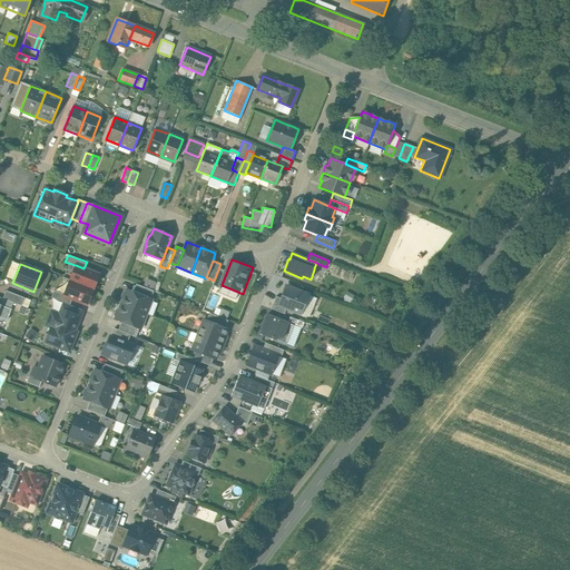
[(84,268),(76,265),(75,265),(69,279),(94,290),(99,274),(84,268)]
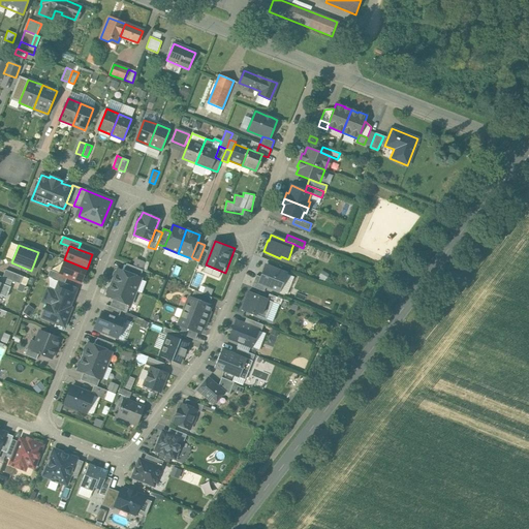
[(87,269),(64,259),(59,273),(59,274),(67,277),(70,278),(81,282),(87,269)]
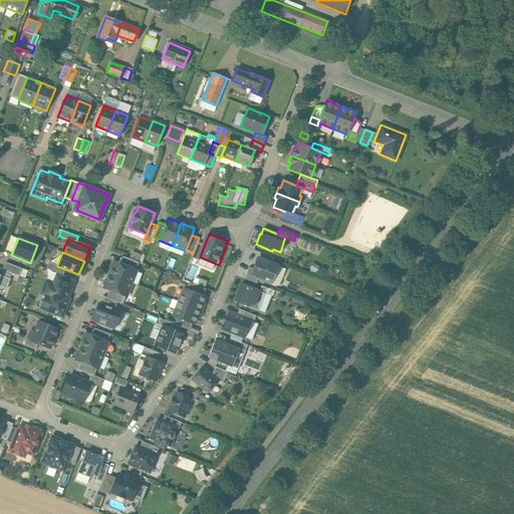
[(139,262),(122,256),(119,263),(136,270),(139,262)]
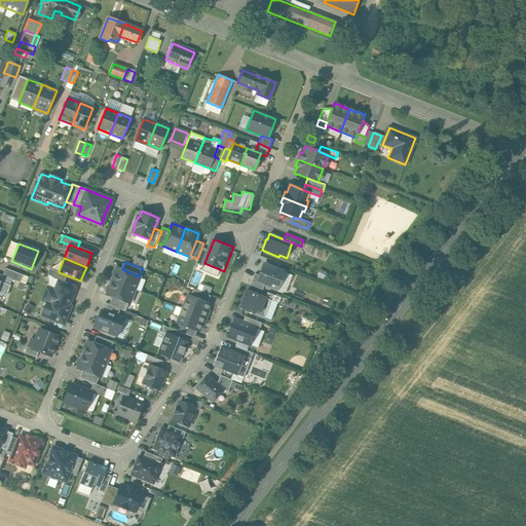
[(284,272),(264,264),(260,272),(264,274),(263,276),(267,278),(264,285),(277,290),(284,272)]
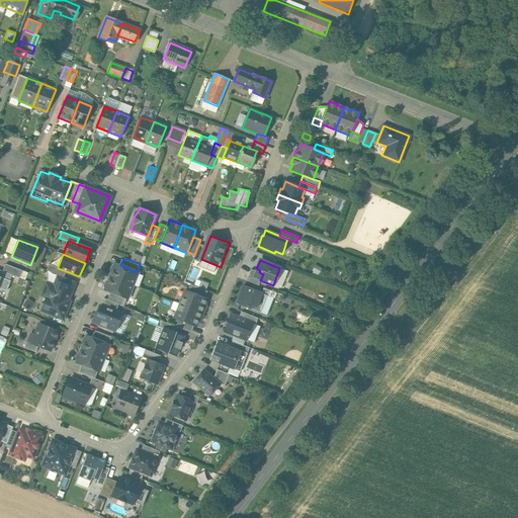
[(120,265),(115,263),(109,276),(133,285),(138,272),(137,272),(120,265)]
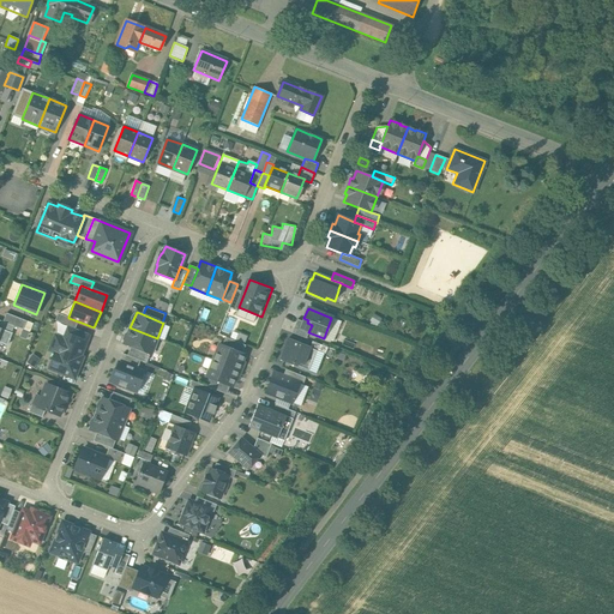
[(26,320),(6,313),(2,321),(14,326),(23,330),(26,320)]
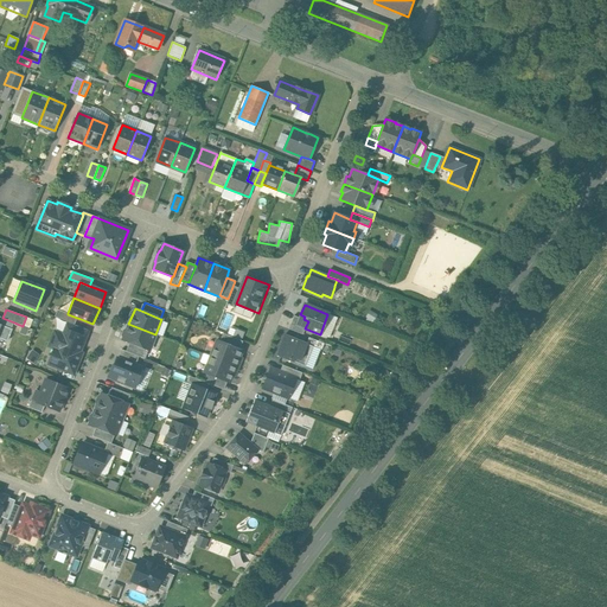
[(77,318),(68,314),(68,313),(57,310),(55,317),(75,325),(76,321),(77,318)]
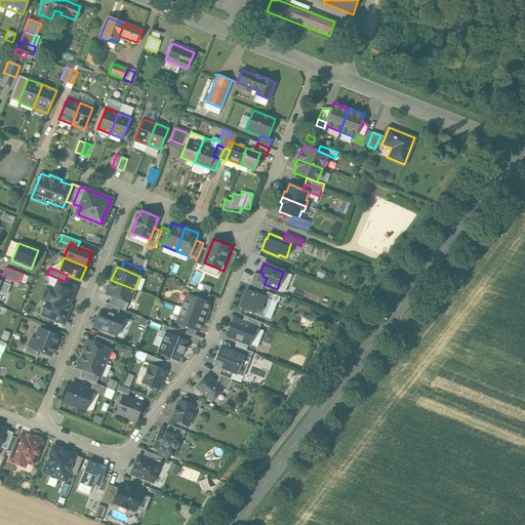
[(263,276),(254,273),(249,284),(261,289),(264,284),(267,278),(263,276)]
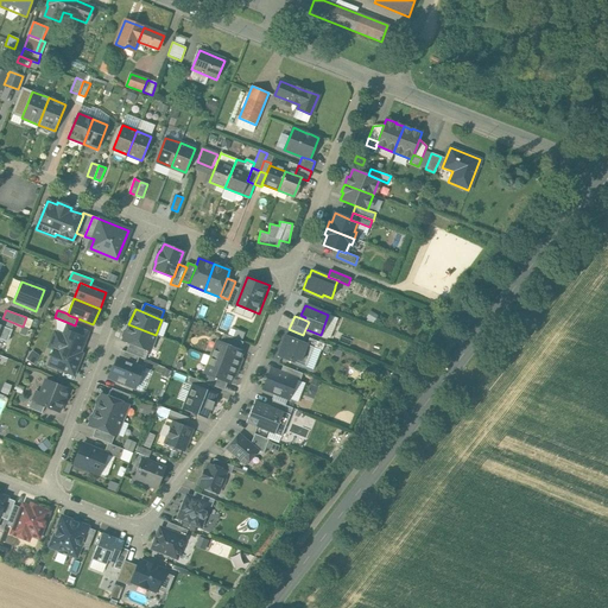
[(2,318),(0,317),(0,324),(1,325),(11,329),(14,323),(2,318)]
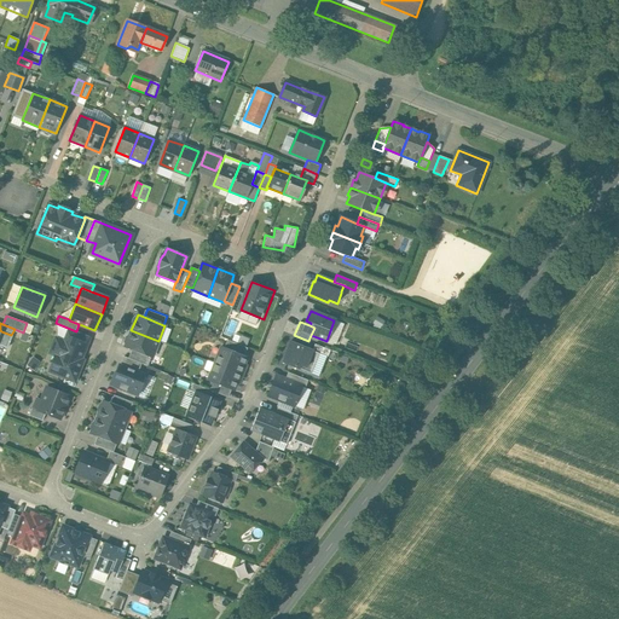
[(76,331),(69,329),(65,340),(64,343),(84,351),(90,336),(76,331)]
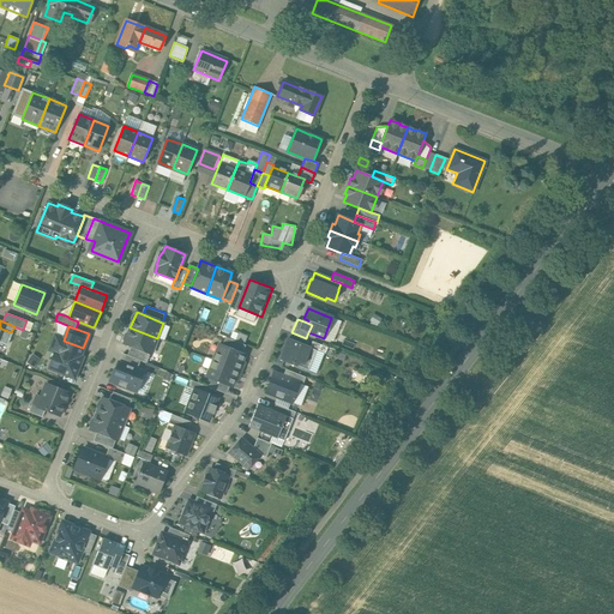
[(157,338),(130,327),(124,343),(131,347),(150,354),(151,354),(157,338)]
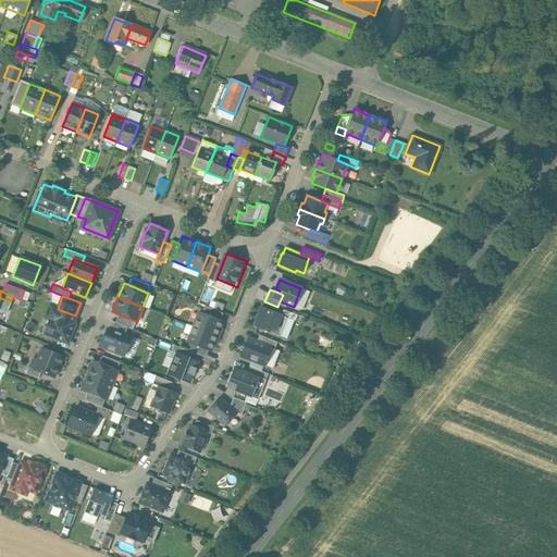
[(10,301),(1,298),(0,300),(0,310),(7,313),(11,302),(10,301)]
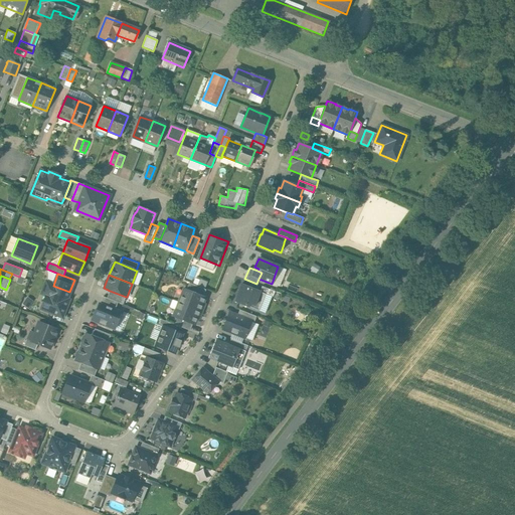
[(69,292),(53,286),(54,283),(45,280),(40,293),(46,295),(41,309),(50,313),(62,317),(69,299),(67,298),(68,296),(69,292)]
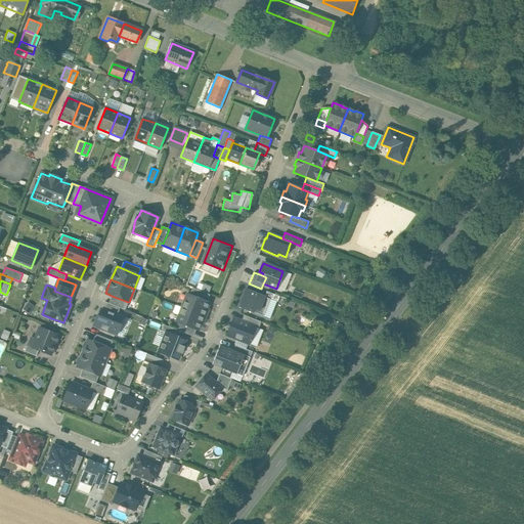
[(210,295),(192,288),(189,295),(207,302),(210,295)]
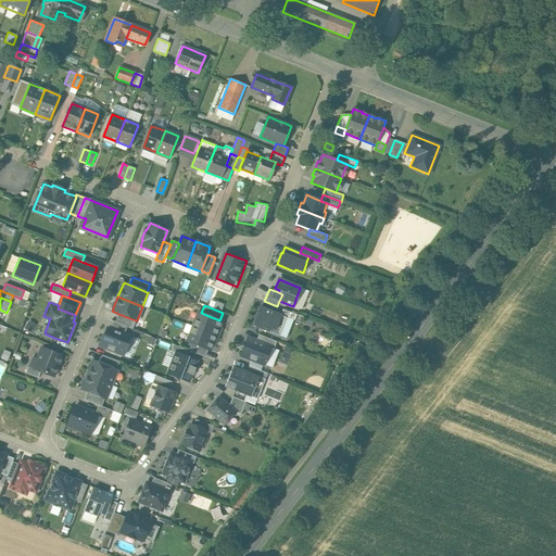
[(280,315),(260,307),(253,325),(279,336),(287,317),(280,315)]
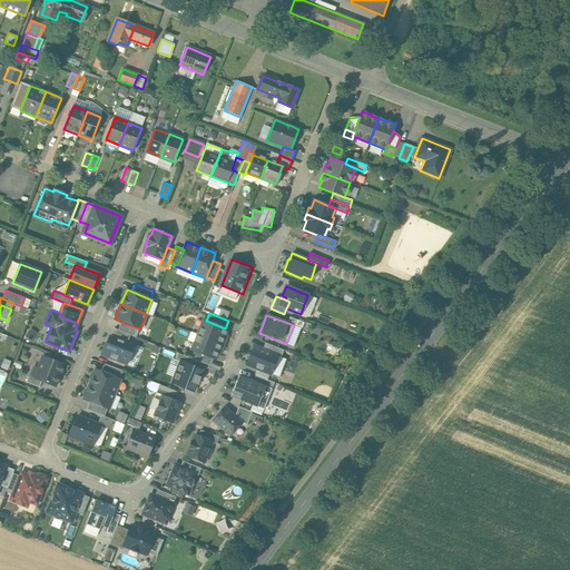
[(304,323),(290,317),(287,323),(294,325),(302,328),(304,323)]
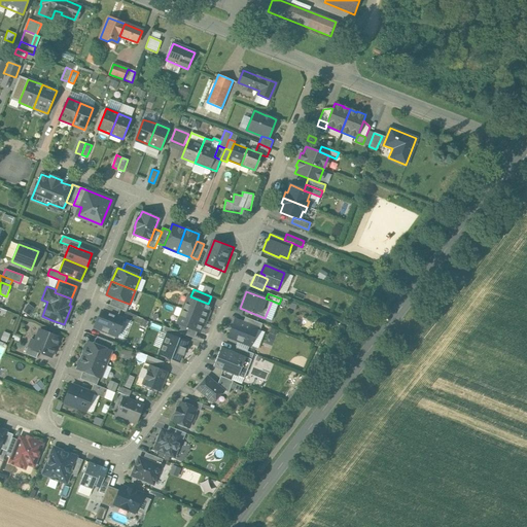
[(208,304),(190,296),(188,303),(185,302),(182,309),(205,318),(210,305),(208,304)]
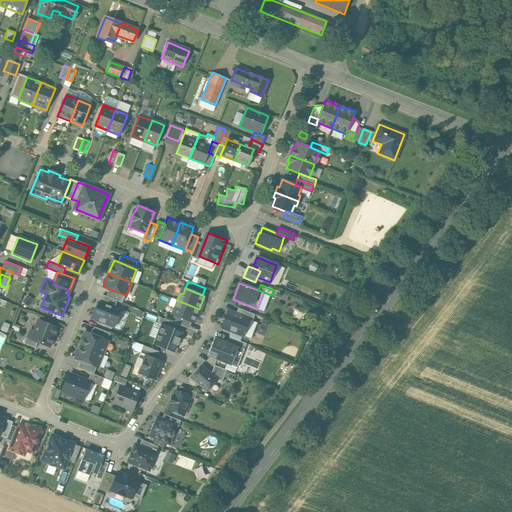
[(125,295),(109,289),(106,296),(119,301),(122,302),(125,295)]
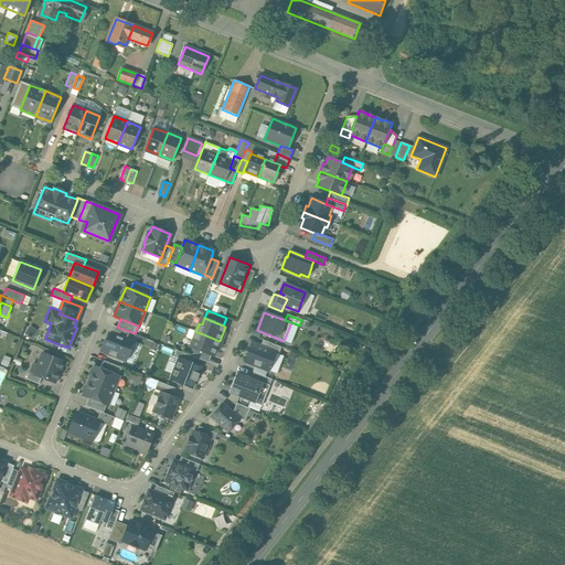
[(36,330),(30,326),(24,334),(31,339),(36,330)]
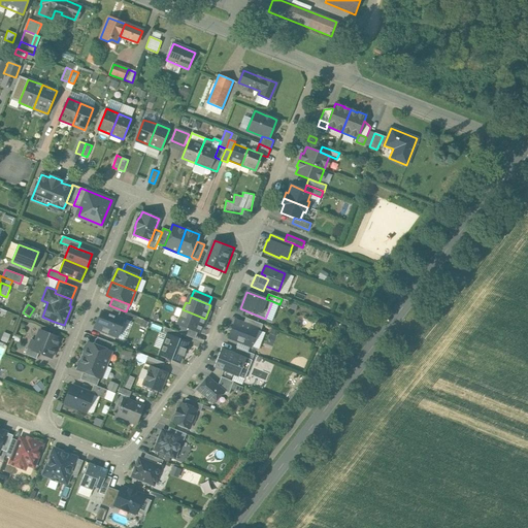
[(107,311),(103,310),(95,329),(121,339),(129,320),(121,317),(123,310),(109,305),(107,311)]
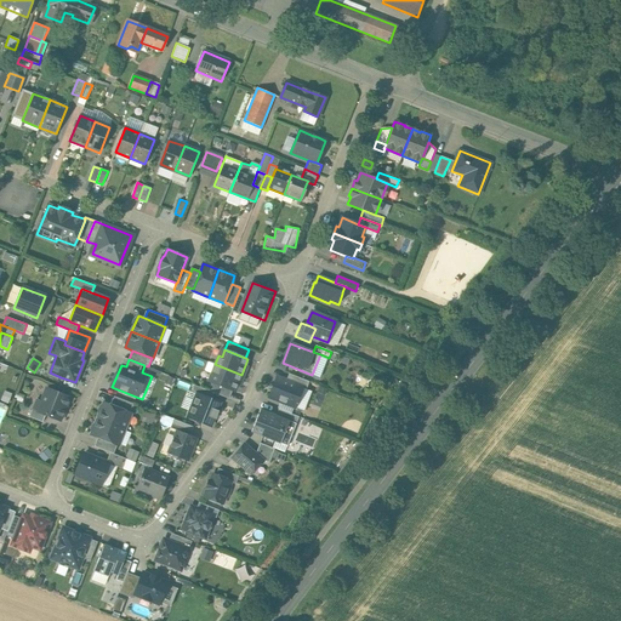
[(241,375),(215,364),(211,374),(215,375),(212,382),(232,389),(234,391),(241,375)]
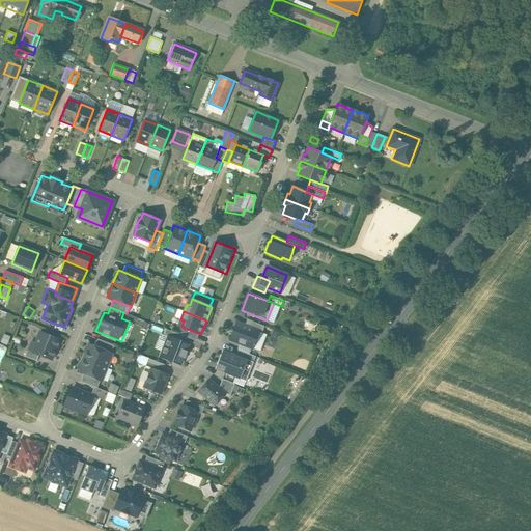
[(247,329),(236,325),(228,345),(241,351),(254,356),(262,335),(266,336),(268,330),(249,323),(247,329)]
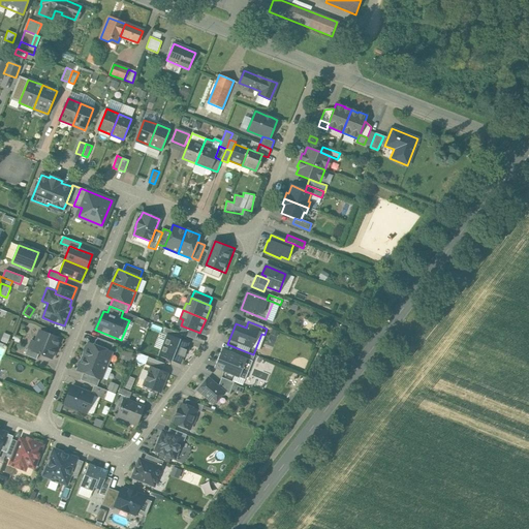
[(197,332),(181,325),(178,333),(194,340),(197,332)]
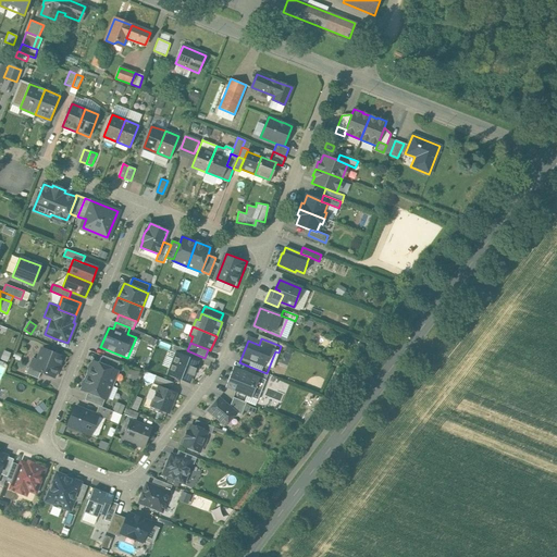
[(62,357),(41,348),(34,369),(41,372),(53,376),(62,357)]
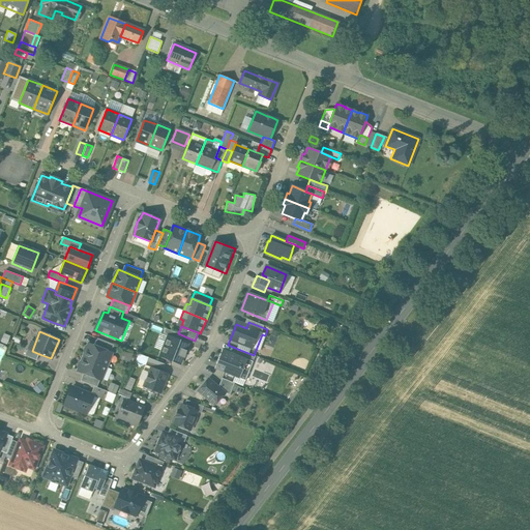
[(187,344),(168,336),(167,337),(168,337),(160,354),(160,355),(178,362),(179,363),(182,357),(183,357),(186,351),(184,350),(187,344)]
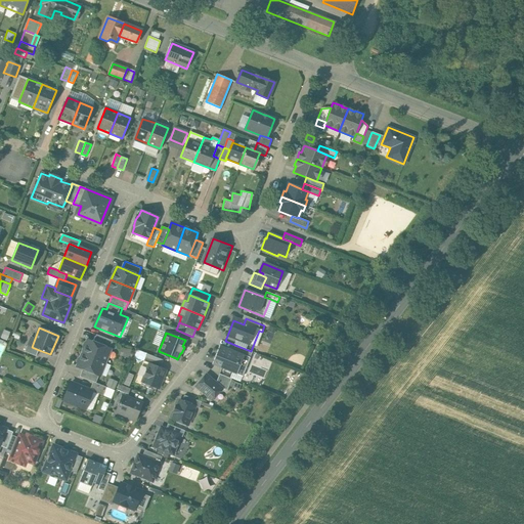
[(113,341),(96,335),(93,342),(110,348),(113,341)]
